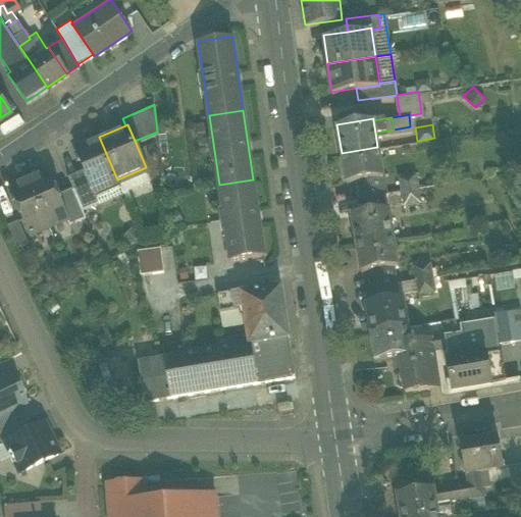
[(94,190),(117,179),(99,137),(74,147),(84,168),(93,190),(94,190)]
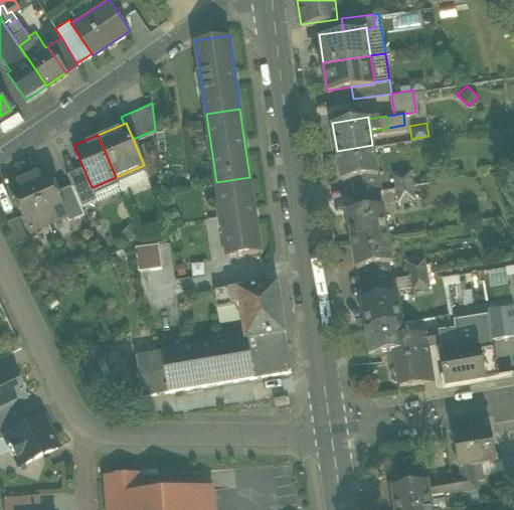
[(341,178),(353,176),(373,173),(377,172),(372,145),(337,151),(341,178)]
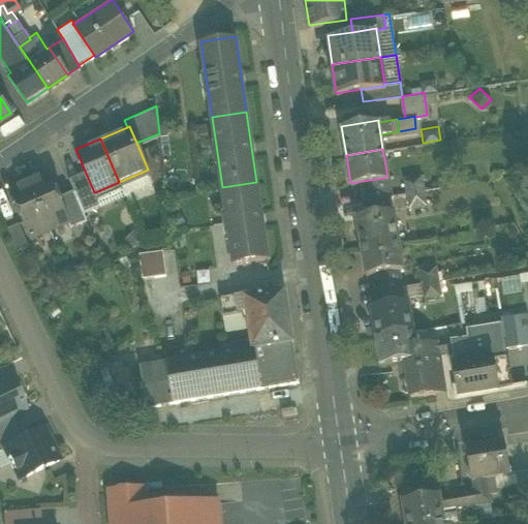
[(148,170),(119,182),(124,194),(153,181),(148,170)]
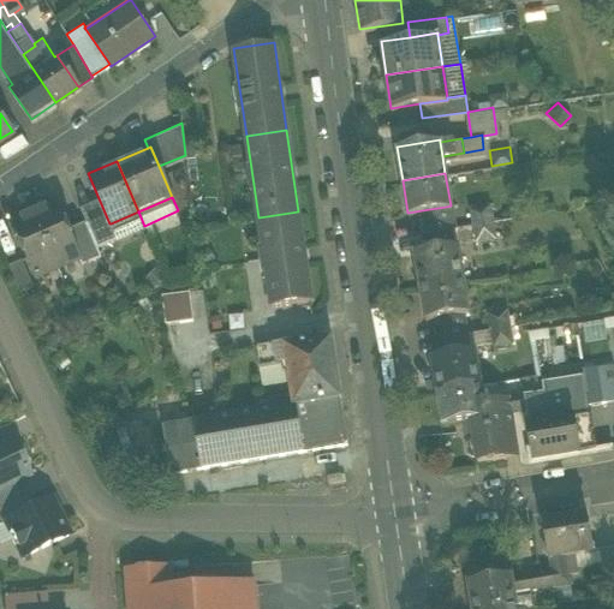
[(79,206),(85,219),(96,245),(117,237),(111,224),(109,224),(99,198),(79,206)]
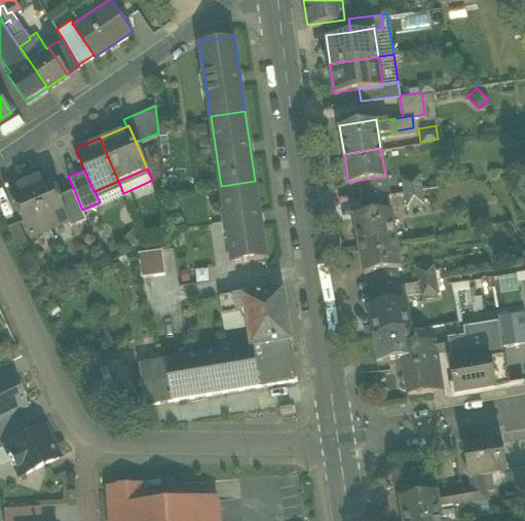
[(48,172),(29,180),(48,225),(66,217),(68,217),(58,194),(48,172)]
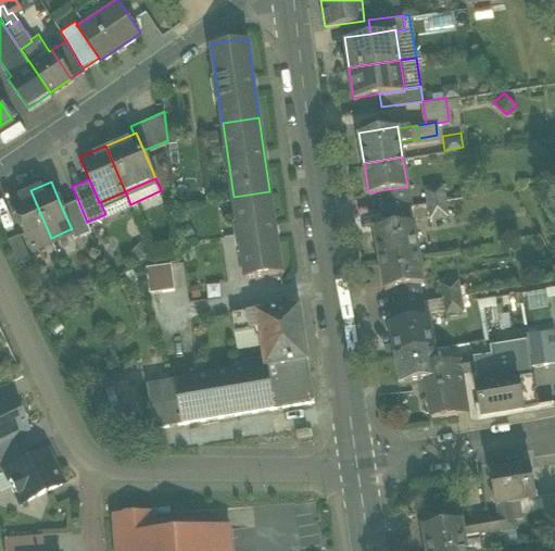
[(425,186),(427,201),(444,198),(441,184),(425,186)]
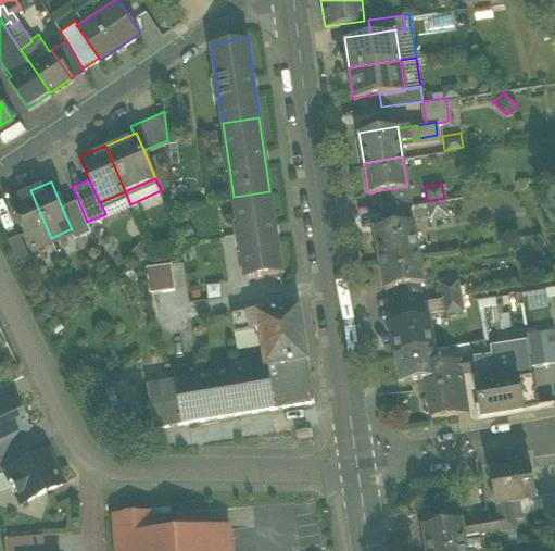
[(406,204),(403,187),(381,190),(385,208),(406,204)]
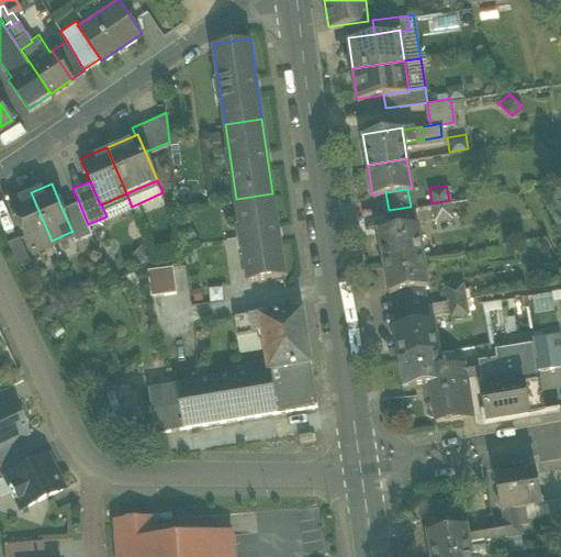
[(31,249),(52,241),(31,192),(11,201),(31,249)]
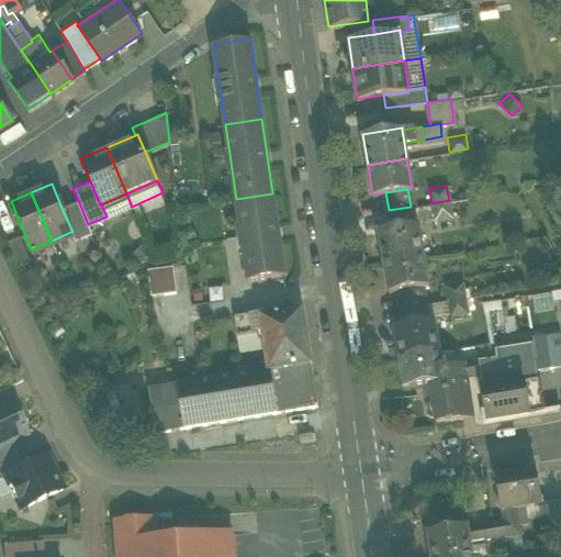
[(126,193),(101,204),(107,216),(132,207),(126,193)]
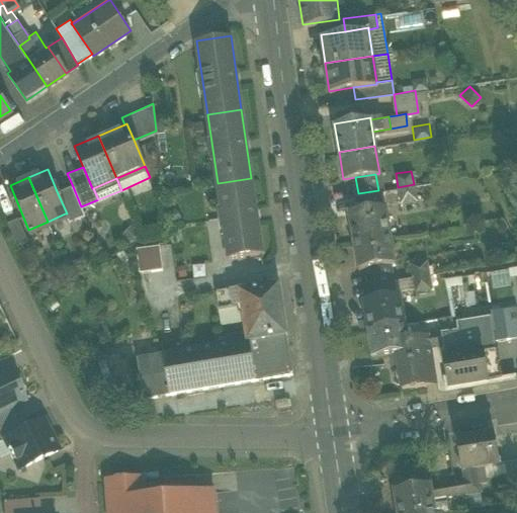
[(261,252),(251,178),(218,183),(228,256),(261,252)]
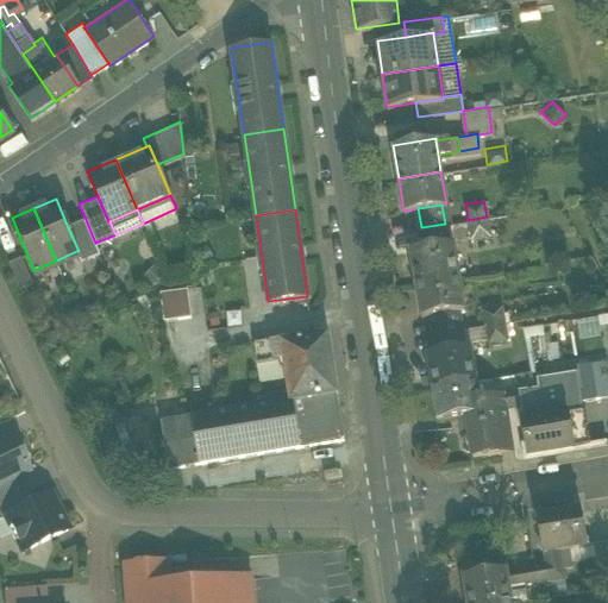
[(99,251),(95,243),(85,217),(67,225),(79,251),(76,251),(81,259),(99,251)]
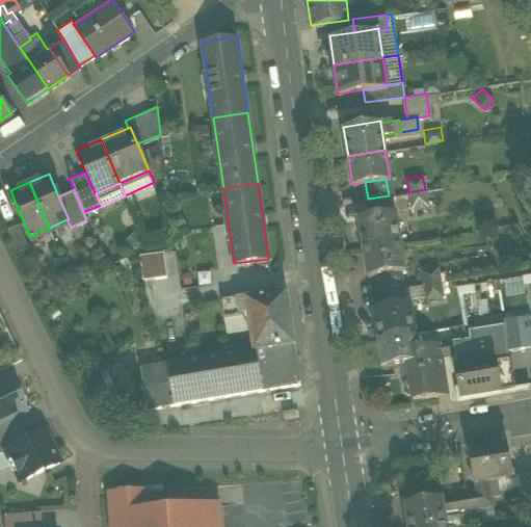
[(427,204),(425,189),(408,192),(412,206),(427,204)]
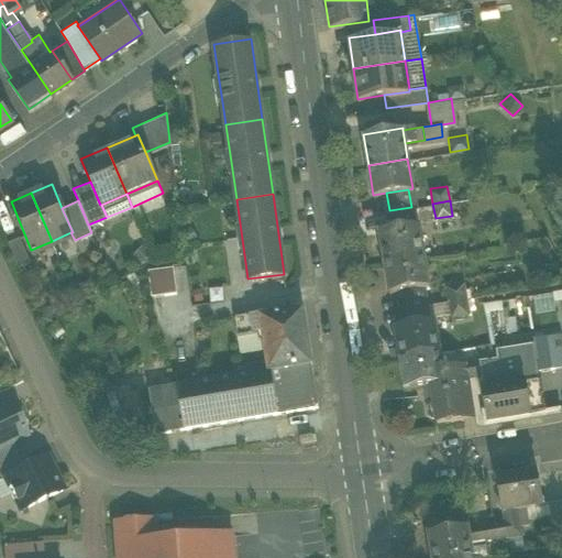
[(389,210),(392,228),(415,225),(411,207),(389,210)]
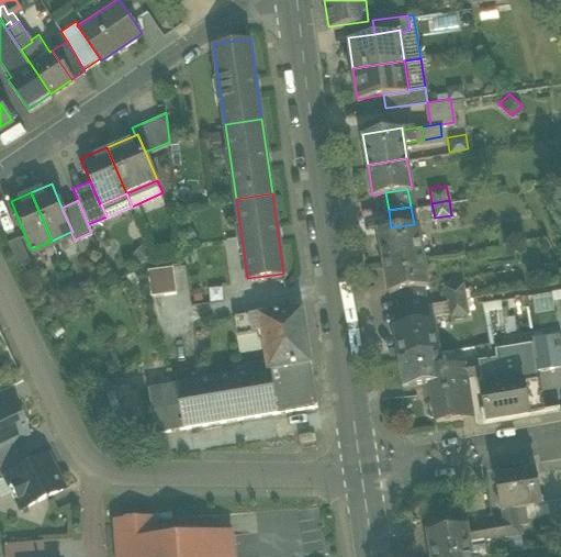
[(417,223),(414,224),(391,227),(378,230),(383,260),(423,254),(417,223)]
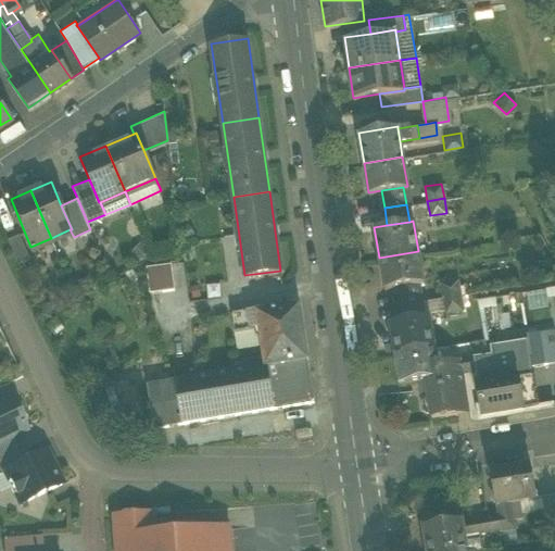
[(7,238),(17,263),(29,258),(20,233),(7,238)]
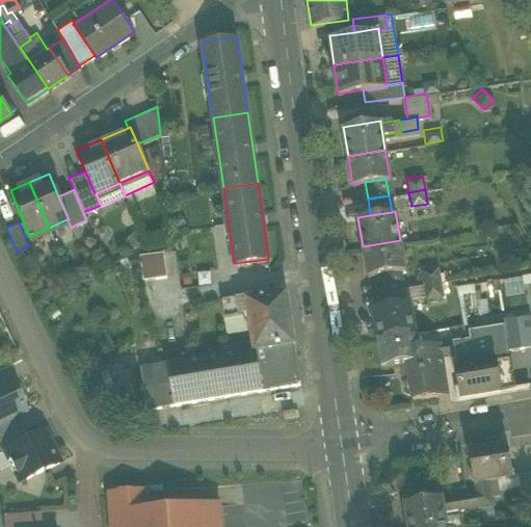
[(367,274),(379,272),(401,269),(404,269),(400,240),(363,246),(367,274)]
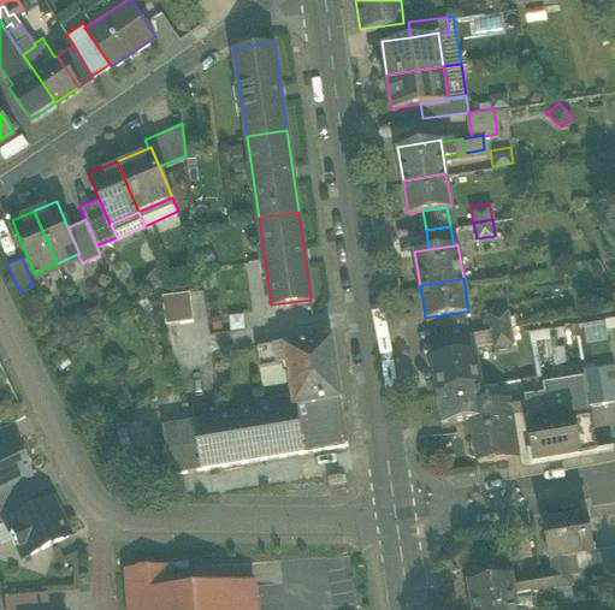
[(161,292),(165,321),(193,318),(189,289),(161,292)]
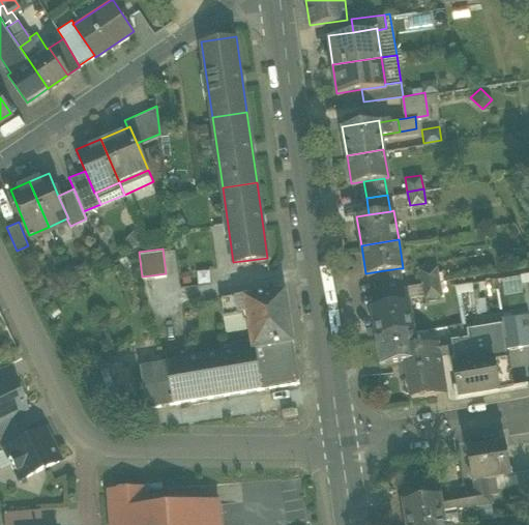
[(420,267),(422,282),(438,279),(436,265),(420,267)]
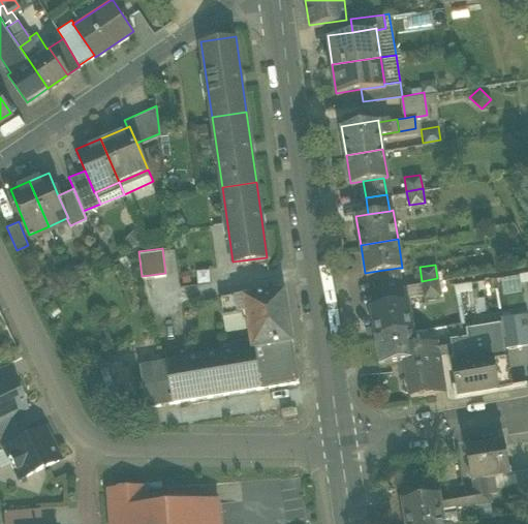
[(401,284),(399,268),(377,271),(380,287),(401,284)]
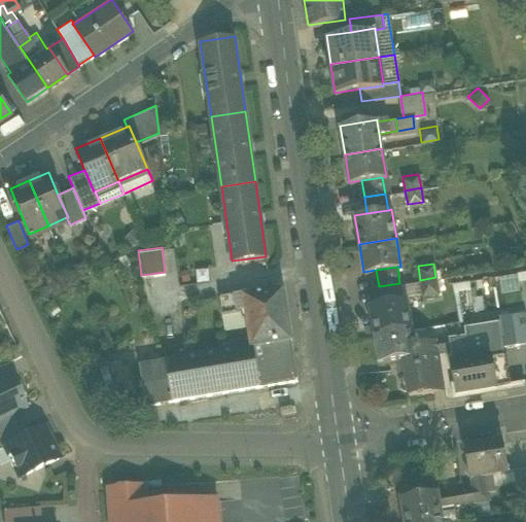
[(437,291),(435,277),(420,280),(422,293),(437,291)]
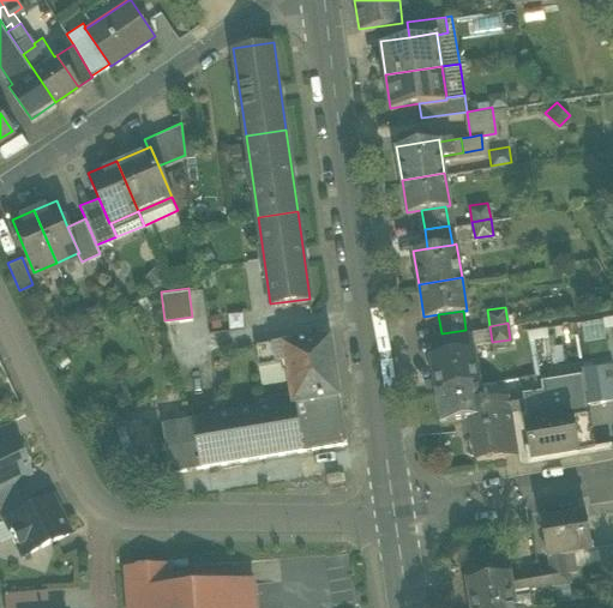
[(442,333),(444,353),(469,349),(466,330),(442,333)]
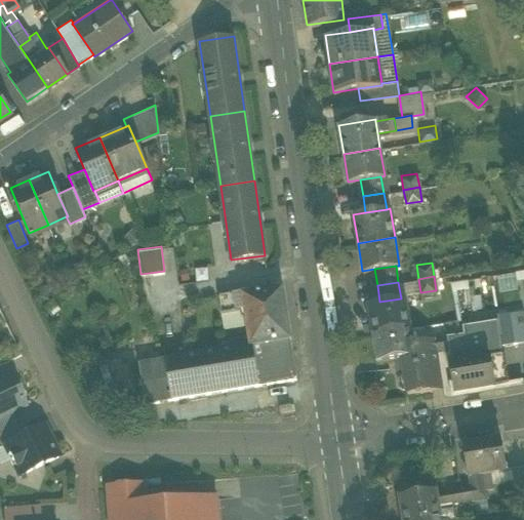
[(282,286),(244,291),(242,292),(244,308),(247,323),(249,335),(250,342),(250,343),(289,336),(282,286)]
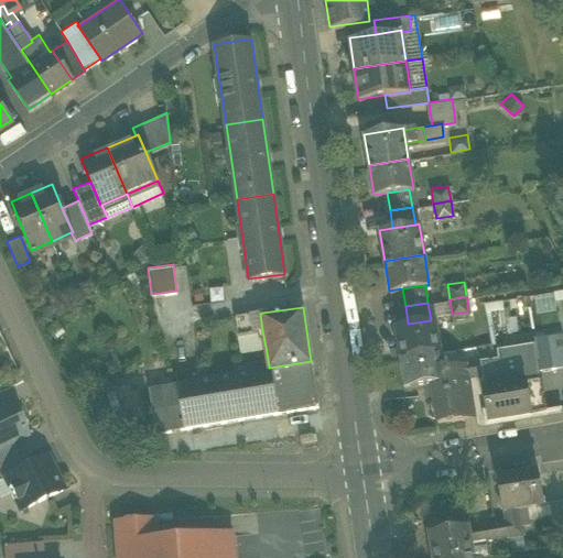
[(238,335),(262,330),(260,314),(262,313),(262,308),(235,313),(238,335)]
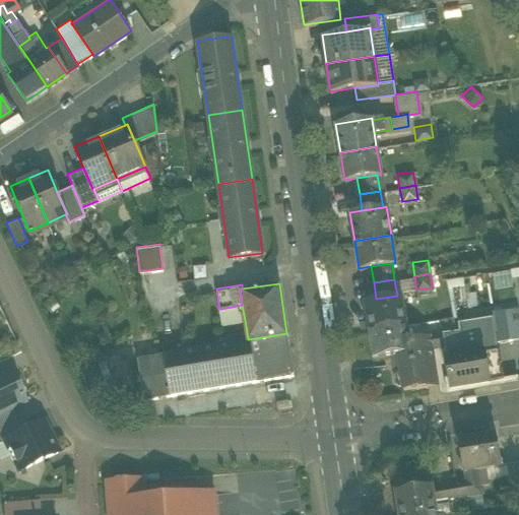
[(400,295),(397,296),(376,299),(364,301),(369,329),(405,323),(400,295)]
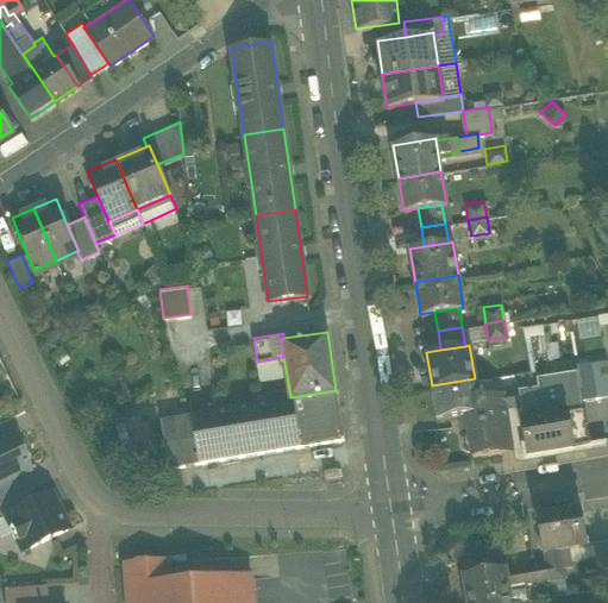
[(287,375),(283,357),(257,362),(259,379),(287,375)]
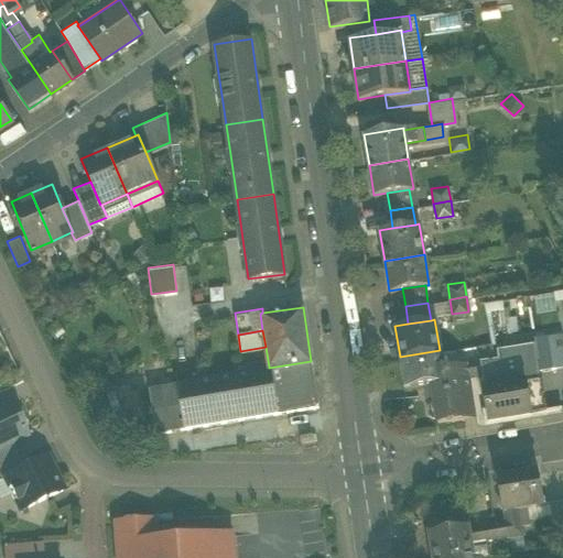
[(534,341),(539,369),(562,364),(562,337),(562,331),(533,336),(533,337),(533,341),(534,341)]
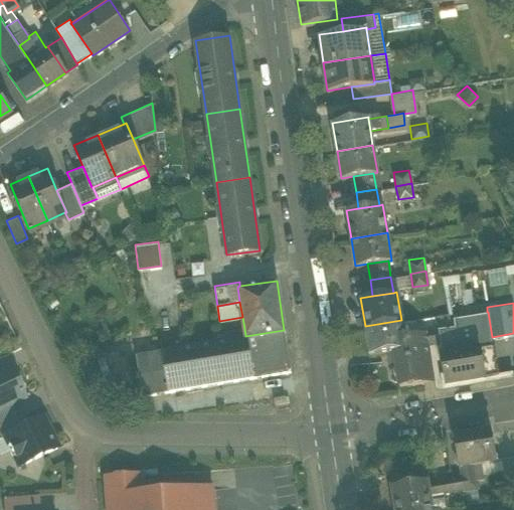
[(440,341),(441,352),(478,346),(483,377),(498,375),(492,337),(488,312),(487,312),(453,317),(455,326),(450,326),(449,326),(449,327),(438,329),(440,341)]
